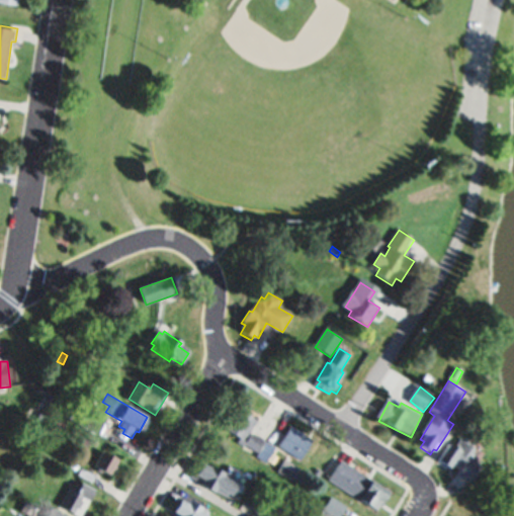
[(241,409),(259,421),(251,433),(266,441),(258,452),(246,445),(245,447),(238,444),(241,437),(228,429),(241,409)]
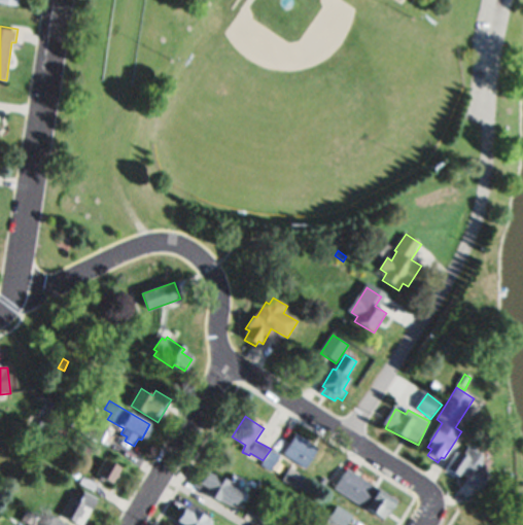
[(49,425),(40,446),(34,443),(43,422),(49,425)]
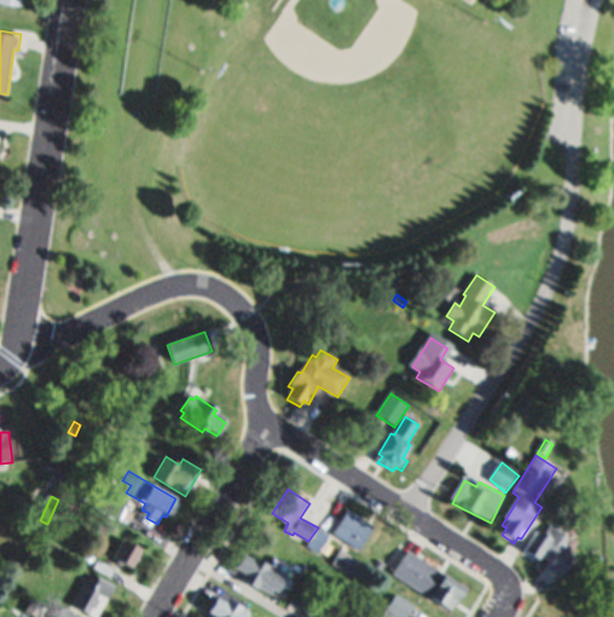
[(67,508),(71,501),(84,509),(79,515),(67,508)]
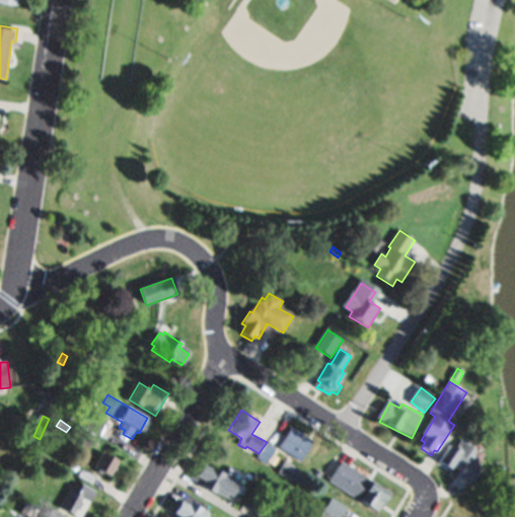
[(292,428),(314,441),(302,461),(280,448),(292,428)]
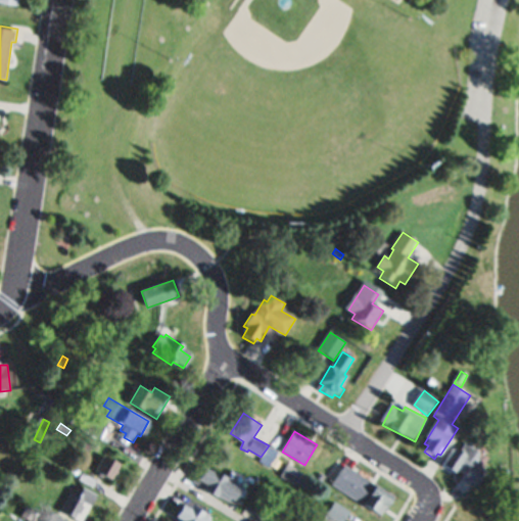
[(486,472),(477,486),(464,478),(466,474),(457,469),(454,474),(443,468),(455,451),(460,454),(467,442),(477,448),(474,453),(479,456),(474,465),(486,472)]
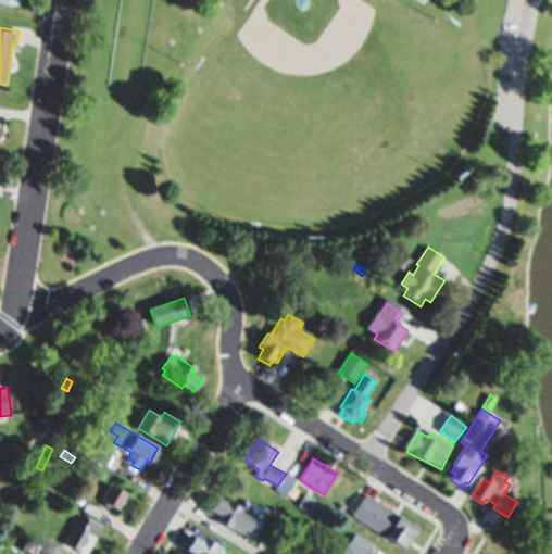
[(110,483),(129,493),(121,511),(101,500),(110,483)]
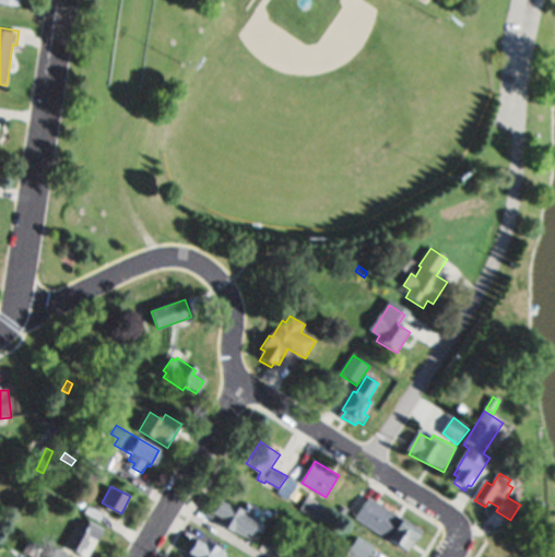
[(356,518),(372,495),(423,529),(409,552),(356,518)]
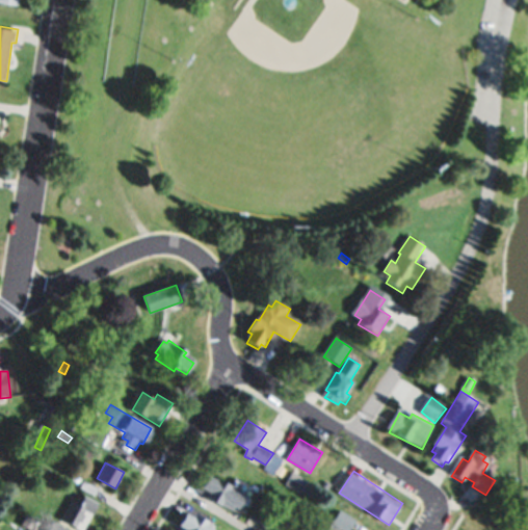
[(286,486),(293,472),(310,480),(302,495),(286,486)]
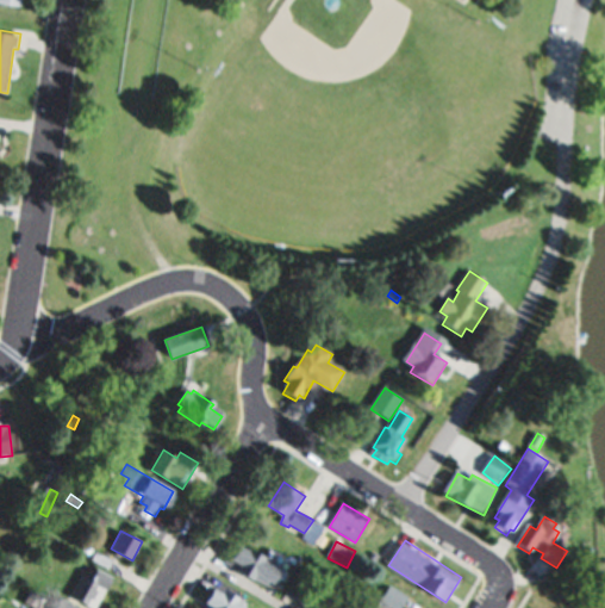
[(93,547),(89,554),(83,552),(88,544),(93,547)]
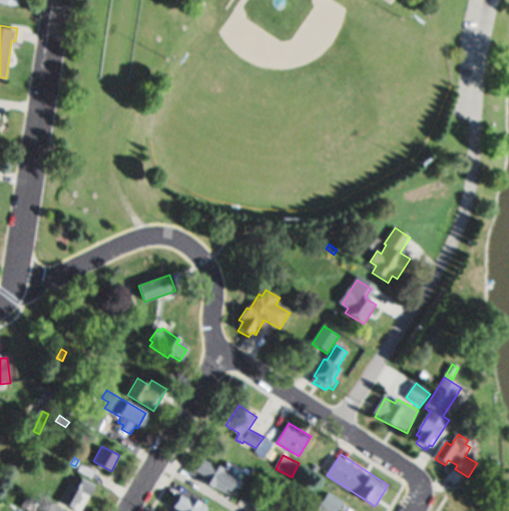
[(189,472),(197,457),(206,461),(208,459),(222,466),(220,470),(236,478),(228,493),(197,477),(198,476),(189,472)]
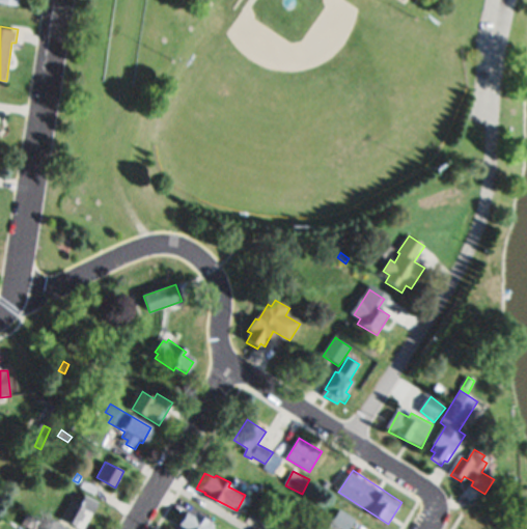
[(81,488),(87,478),(101,486),(94,496),(81,488)]
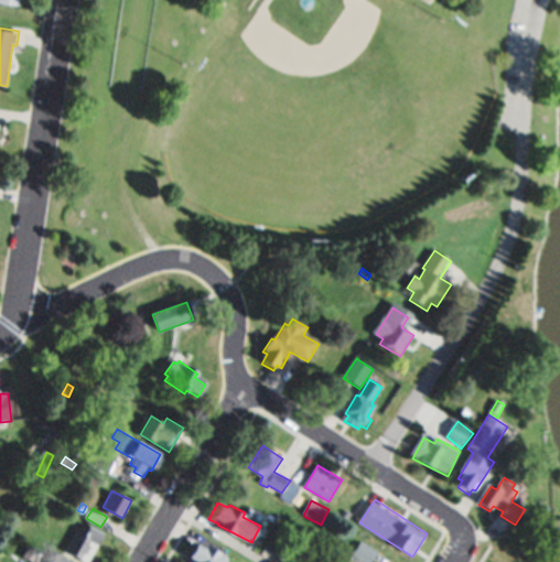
[(350,509),(356,516),(350,525),(342,519),(350,509)]
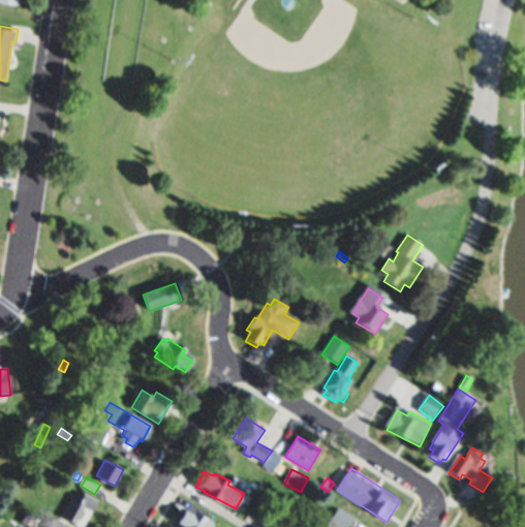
[(72,498),(79,501),(84,491),(99,499),(90,517),(88,516),(83,526),(63,516),(72,498)]
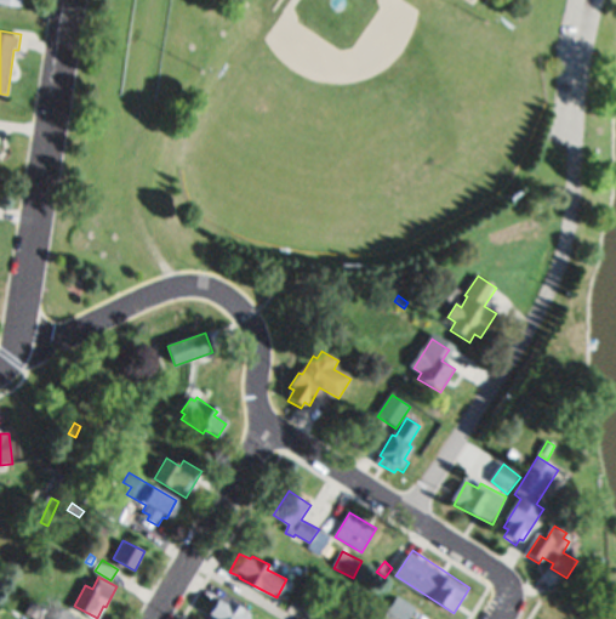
[(398,618),(386,611),(399,592),(418,606),(410,618),(398,618)]
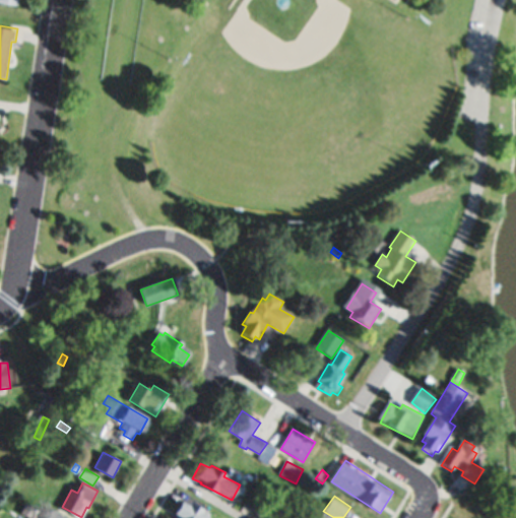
[(175,513),(183,501),(190,506),(193,502),(203,508),(201,511),(209,516),(208,517),(181,517),(175,513)]
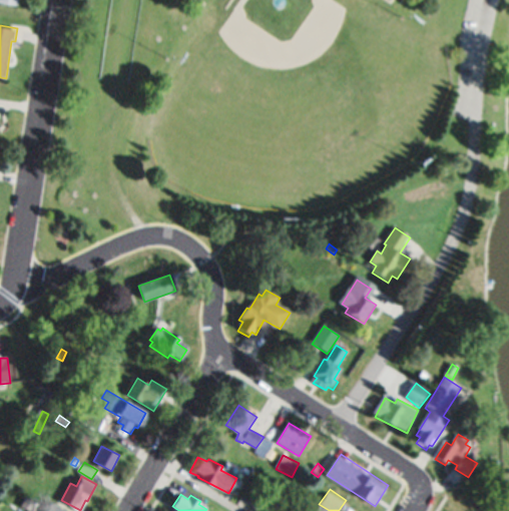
[(44,510),(51,500),(68,510),(44,510)]
